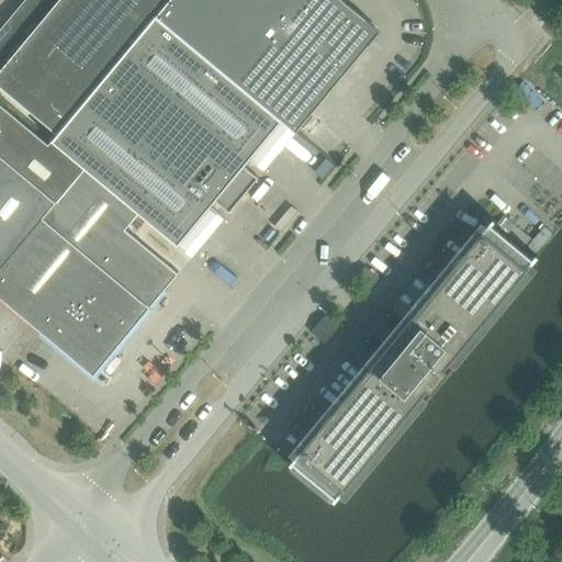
[(58,0),(0,70),(0,86),(58,134),(157,15),(169,0),(58,0)]
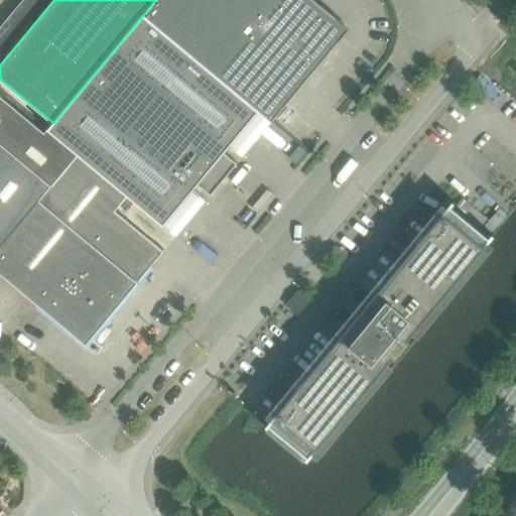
[(315,0),(155,0),(144,14),(259,110),(272,121),(350,28),(315,0)]
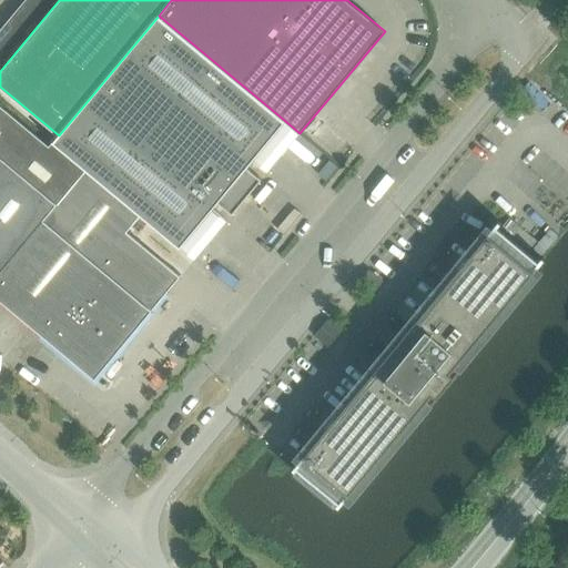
[(53,142),(85,170),(87,169),(141,215),(180,247),(217,202),(233,214),(262,179),(247,168),(285,121),(159,16),(59,135),(53,142)]
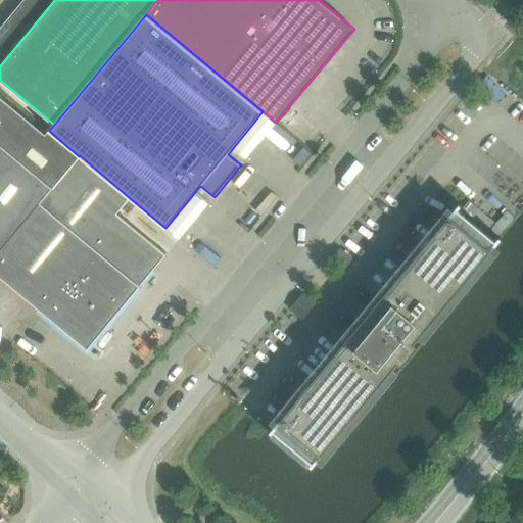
[(0,250),(53,188),(79,156),(49,131),(45,136),(0,98),(0,250)]
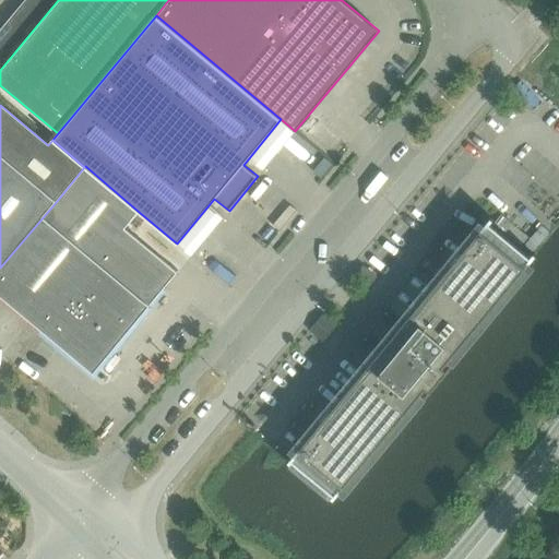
[(84,167),(57,201),(0,268),(0,295),(93,373),(177,272),(126,228),(139,212),(85,166),(84,167)]
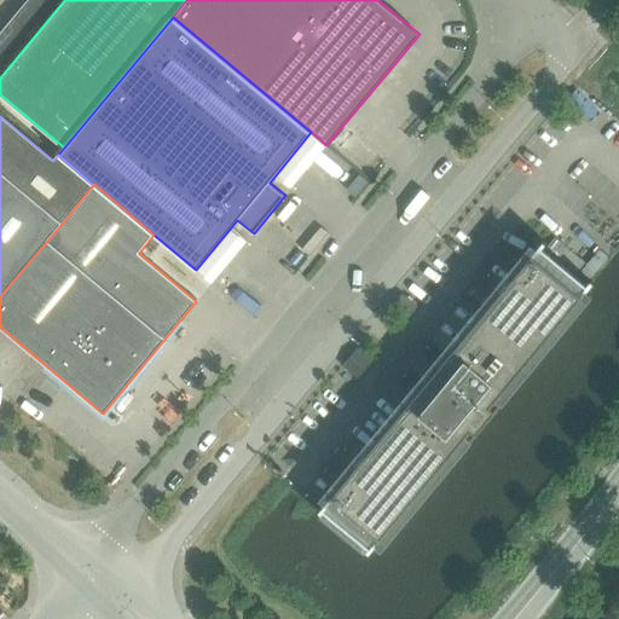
[(370,551),(594,282),(543,241),(319,510),(370,551)]
